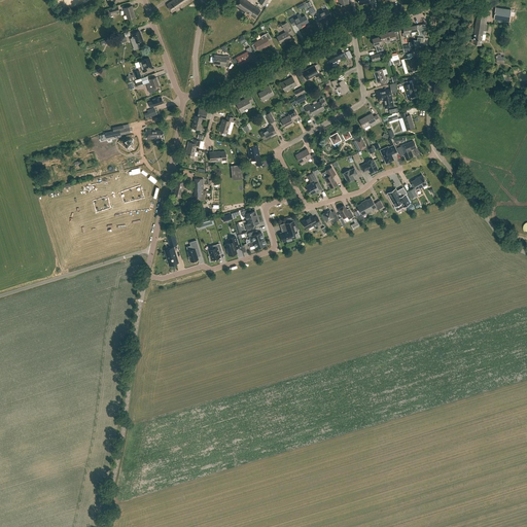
[(173,0),(167,4),(172,12),(180,7),(181,8),(191,0),(173,0)]
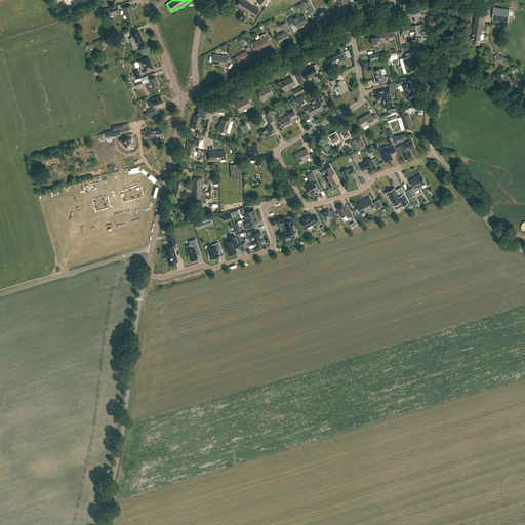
[(259,10),(243,0),(238,0),(234,7),(244,13),(245,12),(254,18),(259,10)]
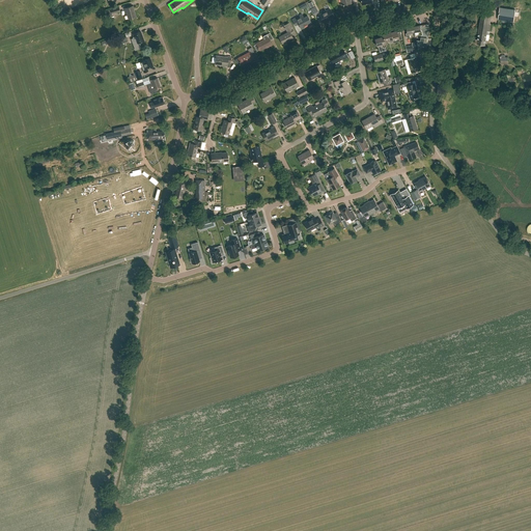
[(120,11),(119,6),(105,11),(106,17),(120,11)]
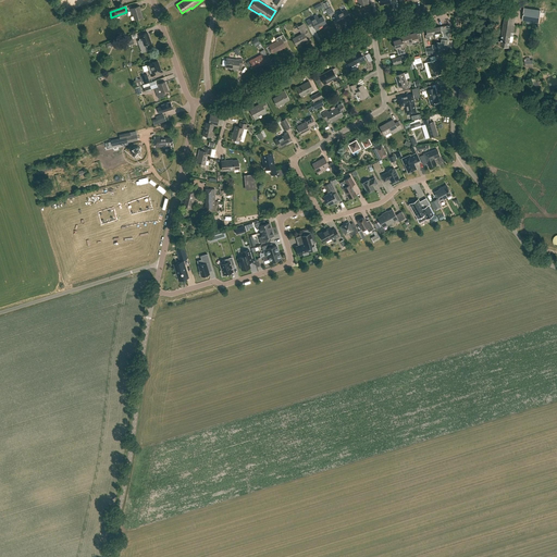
[(135,20),(143,17),(139,7),(131,9),(133,15),(134,15),(135,20)]
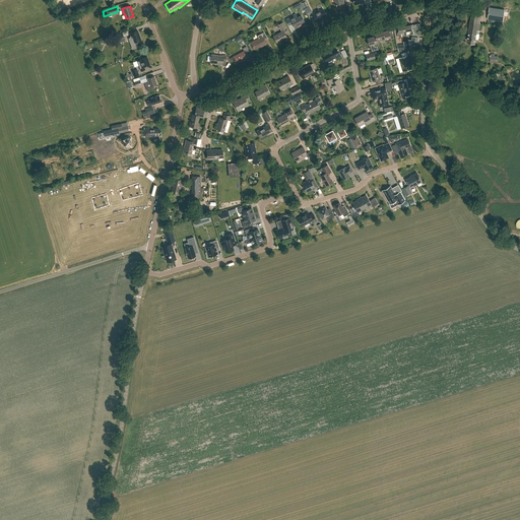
[(490,7),(488,19),(503,21),(505,9),(490,7)]
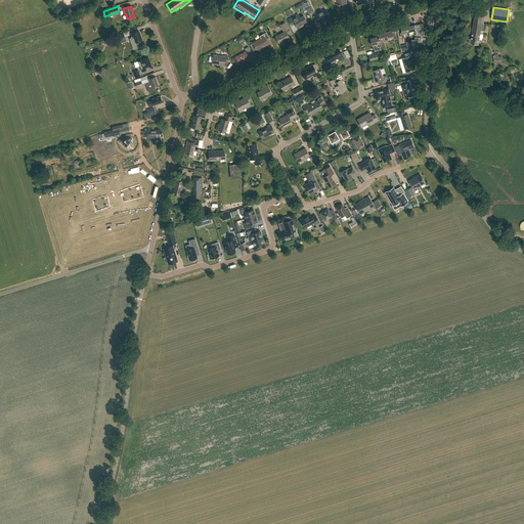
[(318,22),(330,16),(325,9),(314,14),(318,22)]
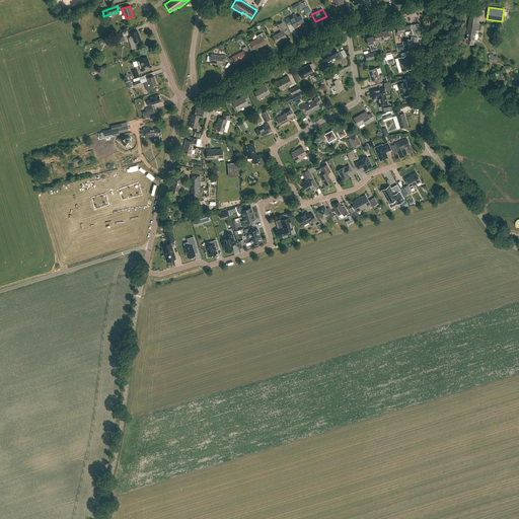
[(477,40),(477,36),(478,31),(478,30),(479,27),(479,26),(479,24),(479,23),(478,23),(480,13),(471,12),(469,22),(466,39),(464,39),(464,43),(474,44),(474,40),(477,40)]
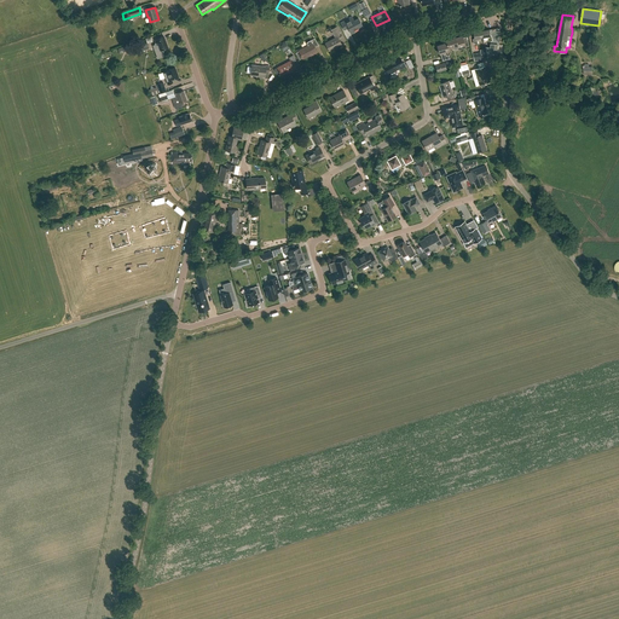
[(356,21),(353,16),(348,18),(350,21),(346,22),(345,21),(341,22),(345,29),(348,27),(352,33),(359,29),(360,32),(365,29),(359,18),(356,21)]
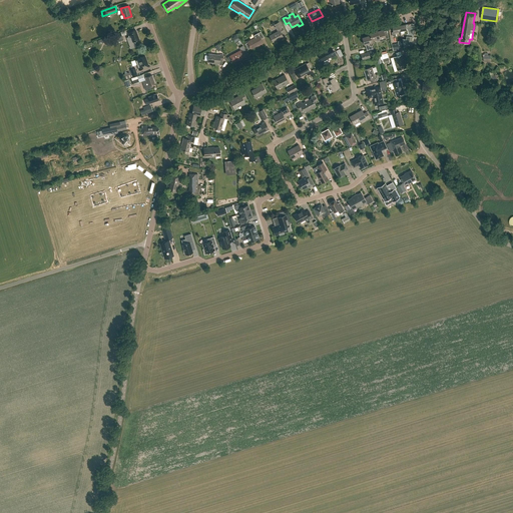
[(279,22),(275,24),(278,31),(270,36),(274,42),(284,37),(281,33),(285,31),(282,26),(282,27),(279,22)]
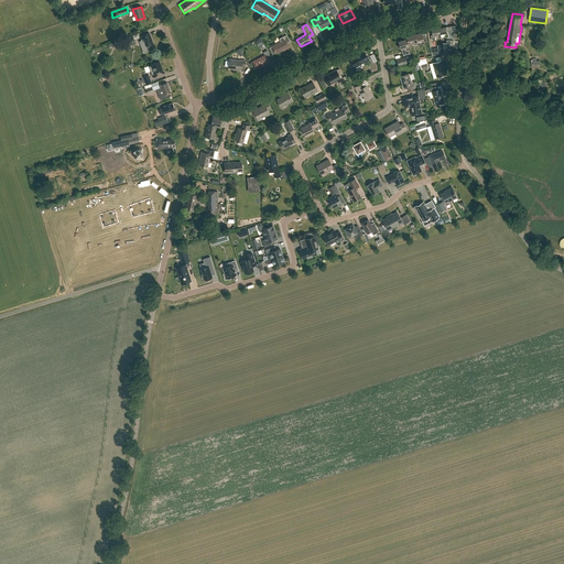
[(438,28),(440,34),(441,38),(445,36),(445,38),(449,38),(448,33),(447,33),(446,26),(438,28)]
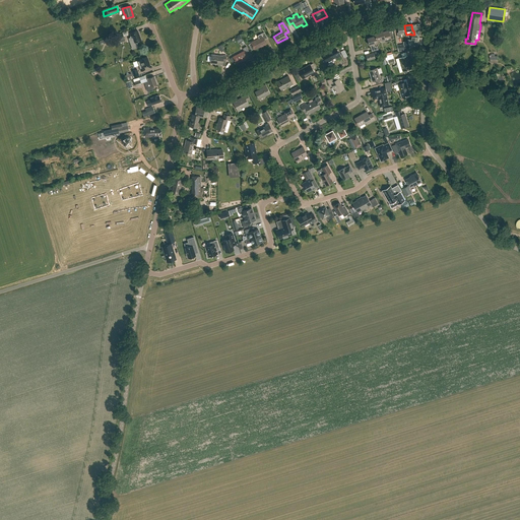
[(375,33),(375,35),(378,43),(378,42),(378,40),(385,38),(386,41),(392,39),(389,29),(384,31),(383,30),(375,33)]
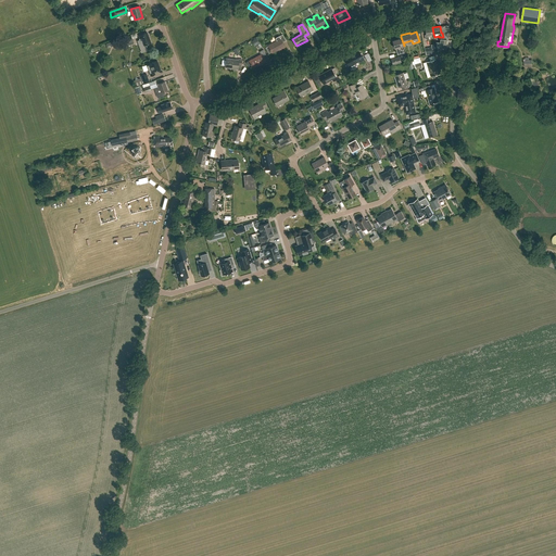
[(151,42),(148,33),(139,36),(140,39),(142,39),(142,40),(138,42),(140,47),(151,42)]
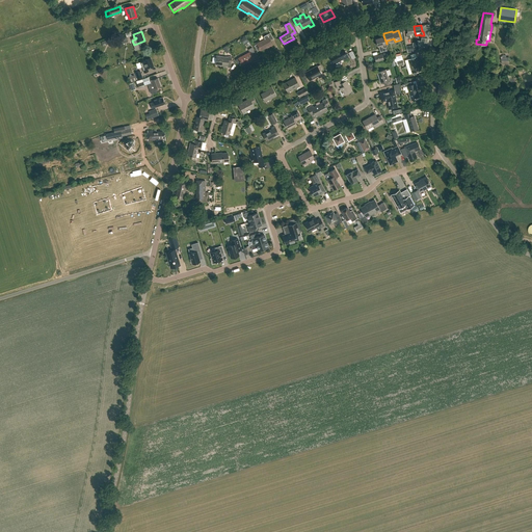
[(127,40),(125,33),(116,36),(118,43),(127,40)]
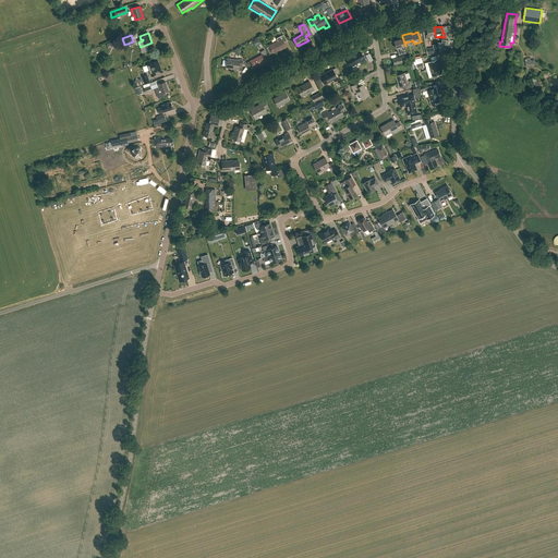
[(269,46),(267,48),(270,53),(273,52),(279,49),(280,50),(286,47),(283,43),(287,40),(283,35),(277,38),(278,41),(269,46)]
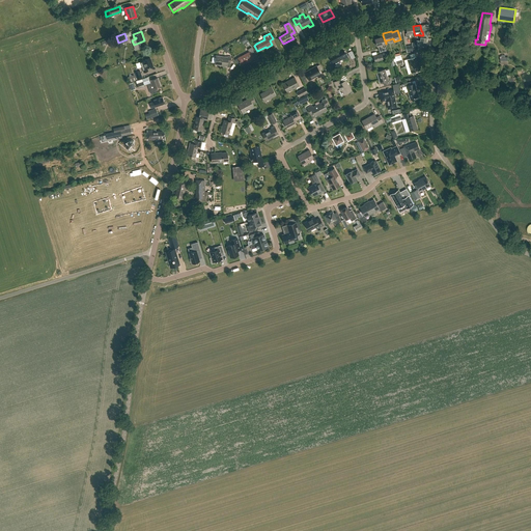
[(375,38),(378,46),(386,44),(383,35),(375,38)]
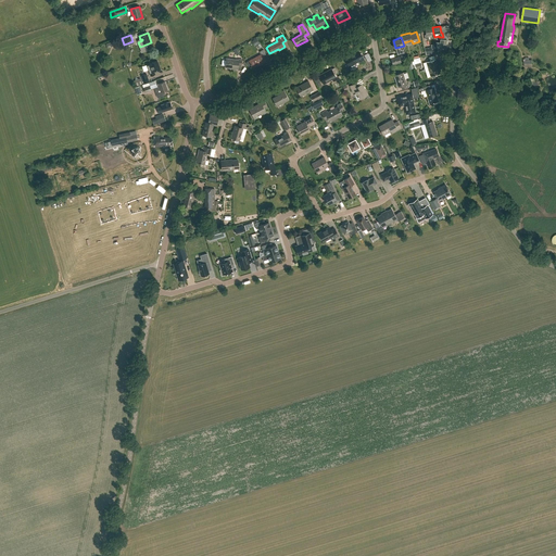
[(445,39),(440,38),(440,41),(436,41),(437,51),(446,50),(445,39)]
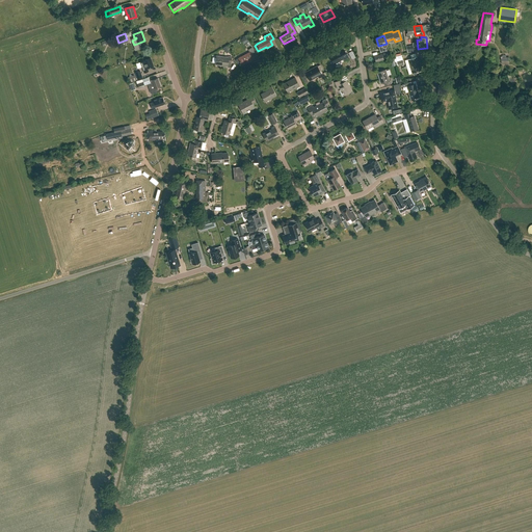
[(256,53),(253,47),(248,49),(249,52),(236,59),(238,63),(241,62),(243,64),(248,61),(249,62),(255,59),(253,55),(256,53)]
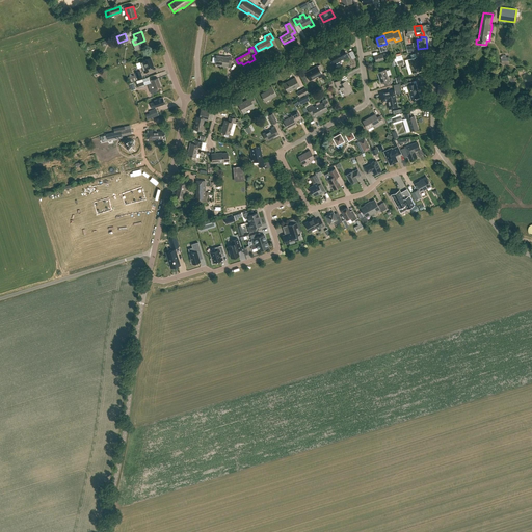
[(348,57),(343,48),(336,52),(337,53),(330,56),(335,63),(344,58),(344,59),(348,57)]
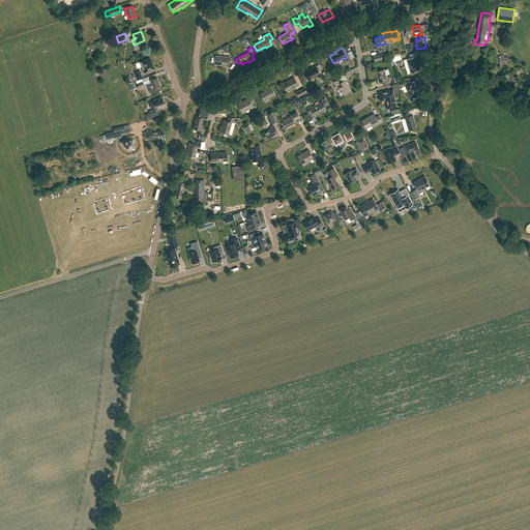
[(231,57),(228,56),(227,59),(215,58),(214,64),(227,66),(227,61),(230,62),(231,57)]
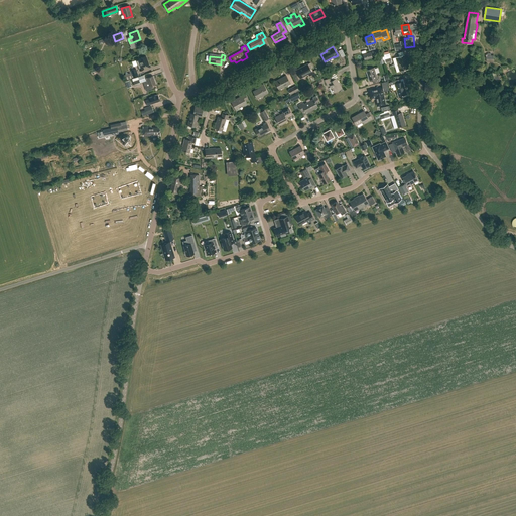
[(409,68),(405,54),(396,57),(400,71),(409,68)]
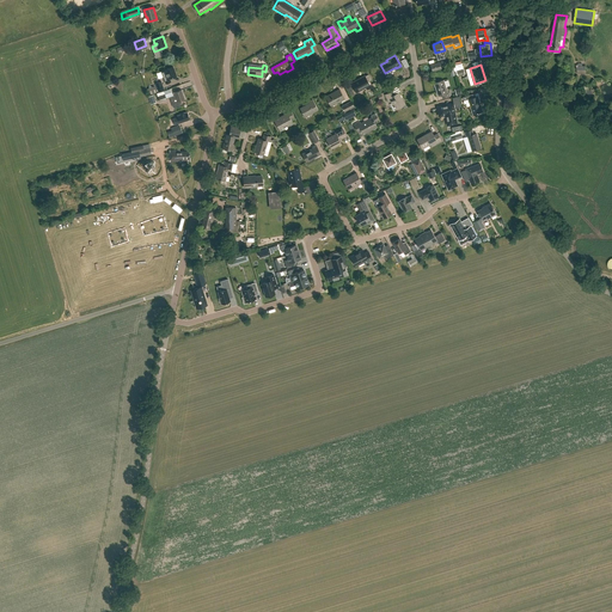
[(177,77),(173,68),(161,72),(166,84),(171,83),(170,79),(177,77)]
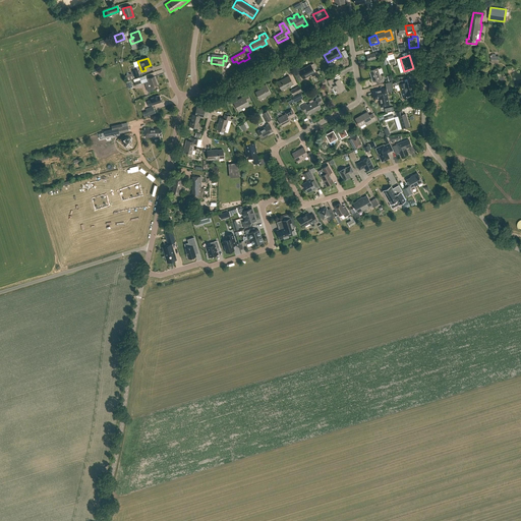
[(316,75),(311,64),(299,70),(303,78),(311,74),(312,77),(316,75)]
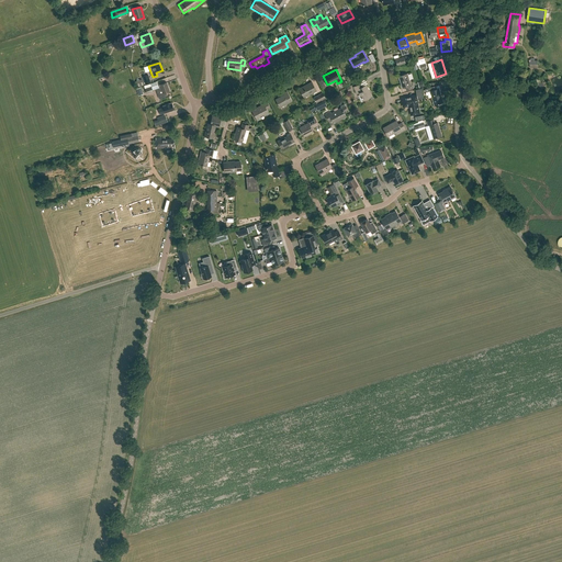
[(406,90),(413,88),(412,82),(411,83),(407,72),(398,76),(402,88),(405,87),(406,90)]
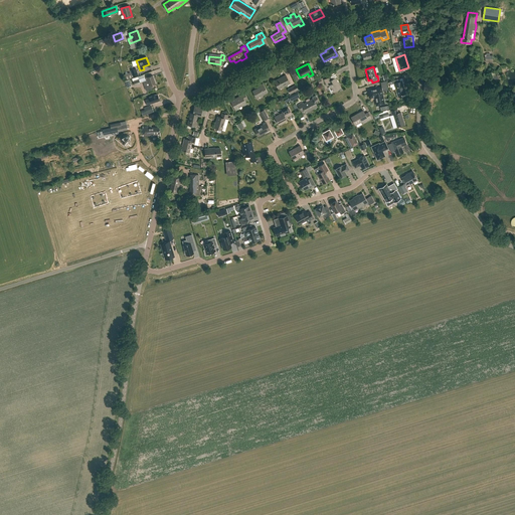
[(290,82),(286,74),(275,81),(279,89),(290,82)]
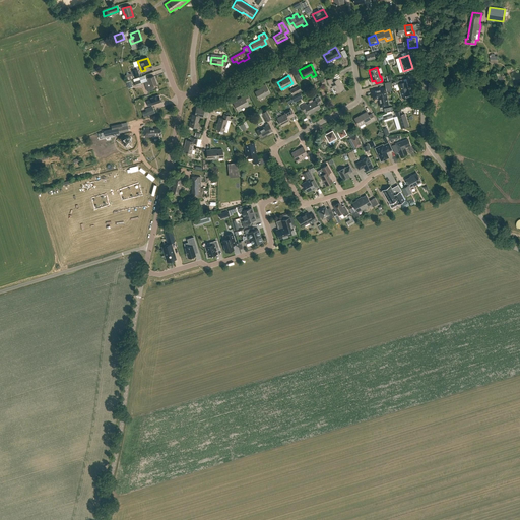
[(154,76),(147,78),(148,79),(146,79),(147,81),(144,82),(147,91),(152,89),(153,88),(154,87),(154,86),(154,85),(157,84),(154,76)]
